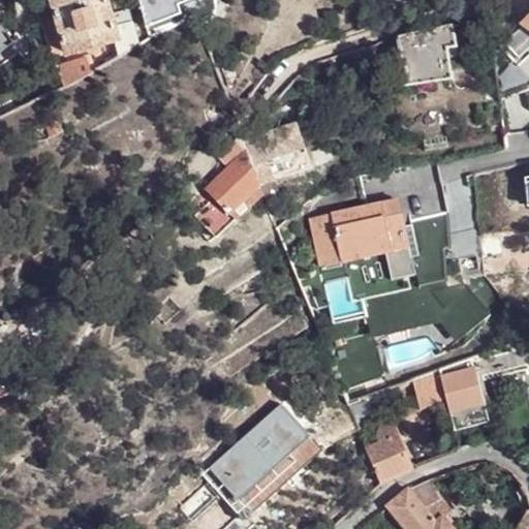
[(107,0),(70,0),(57,4),(70,54),(119,39),(107,0)]
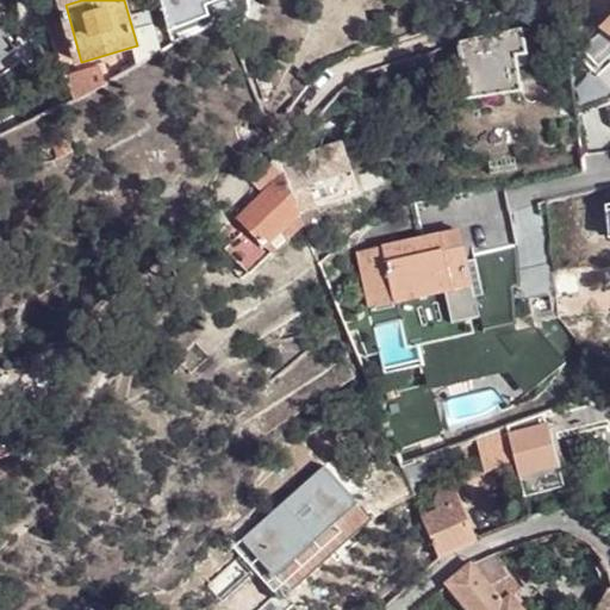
[(162,0),(170,33),(210,18),(206,8),(223,0),(162,0)]
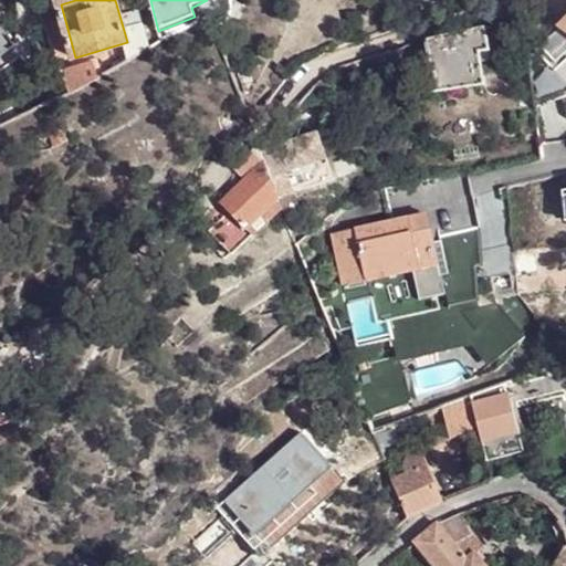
[(139,12),(127,16),(134,42),(146,39),(139,12)]
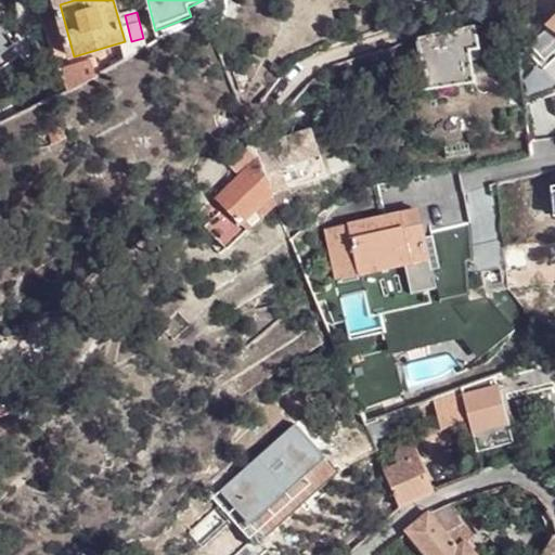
[(479,44),(476,23),(418,37),(424,69),(428,88),(475,79),(470,47),(479,44)]
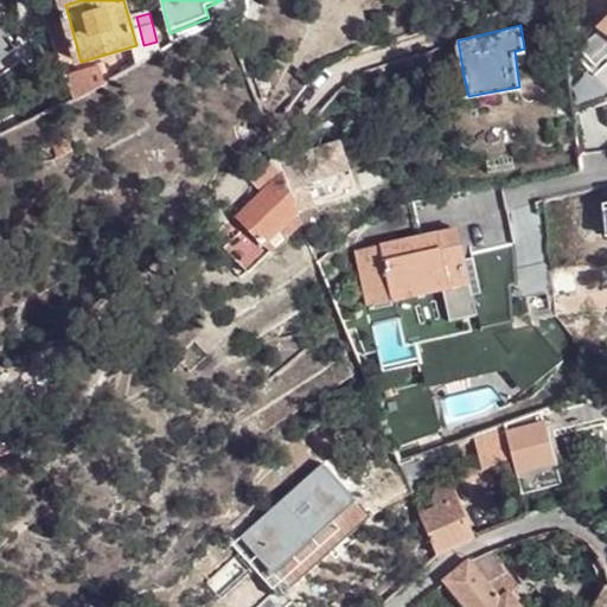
[(433,64),(428,50),(393,63),(397,76),(433,64)]
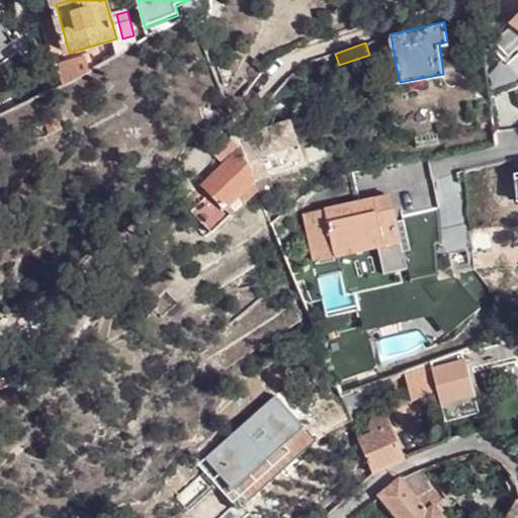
[(55,55),(45,60),(53,77),(62,73),(55,55)]
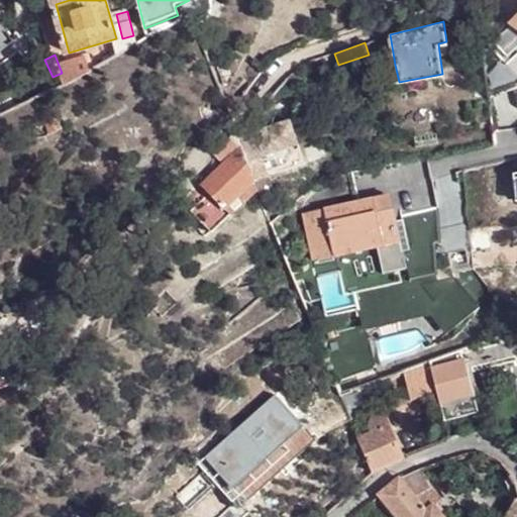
[(80,79),(94,70),(91,62),(76,70),(80,79)]
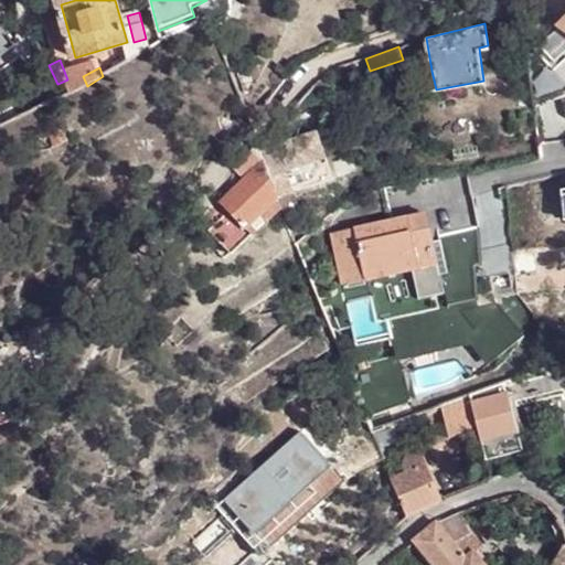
[(424,91),(436,89),(432,71),(420,73),(424,91)]
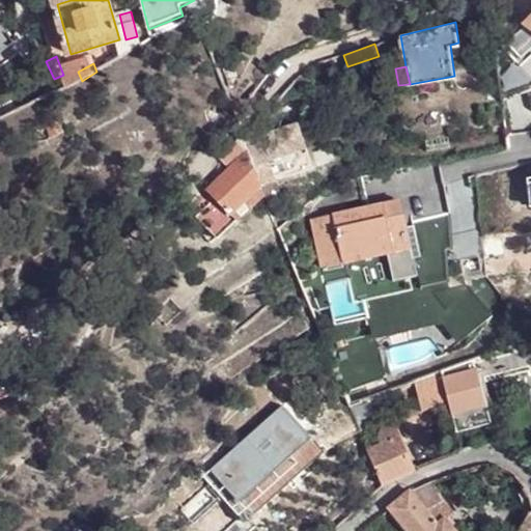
[(74,75),(65,79),(66,82),(70,88),(78,83),(74,75)]
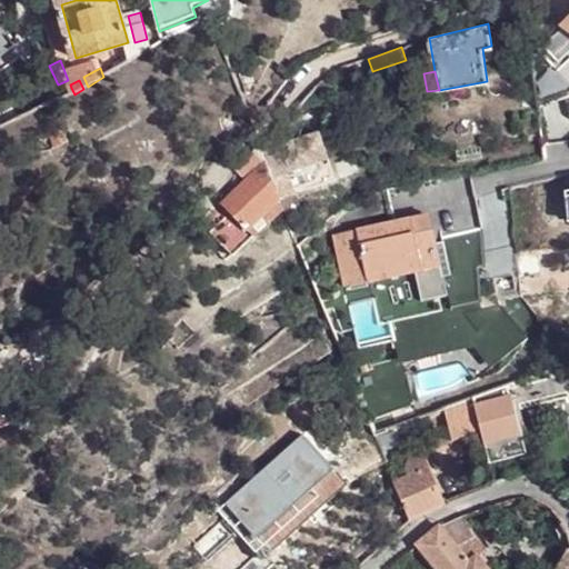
[(71,88),(62,92),(66,99),(75,95),(71,88)]
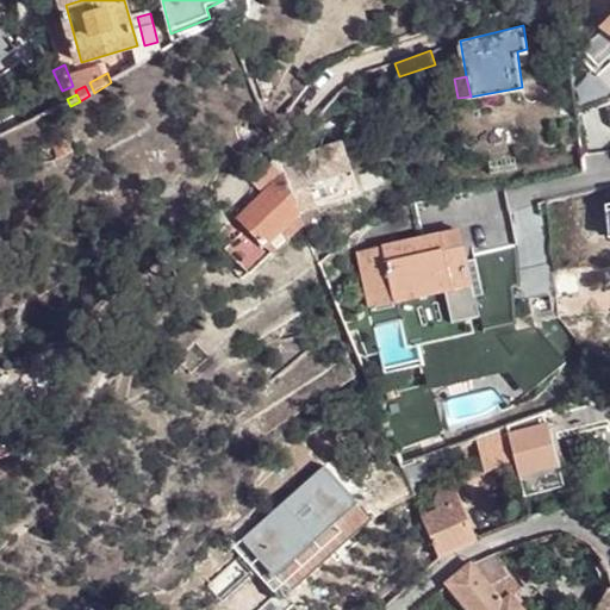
[(61,101),(32,116),(36,122),(63,109),(61,101)]
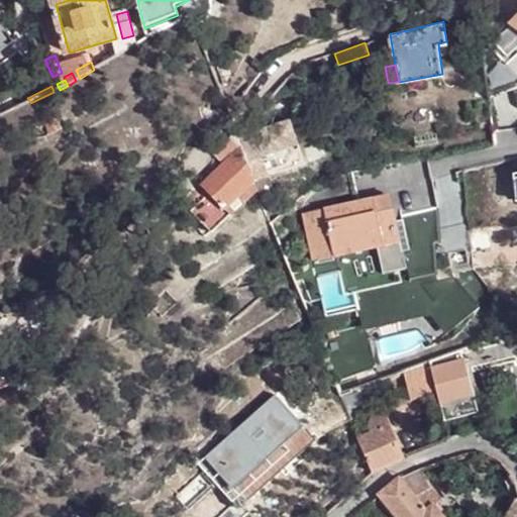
[(27,98),(13,104),(16,110),(30,103),(27,98)]
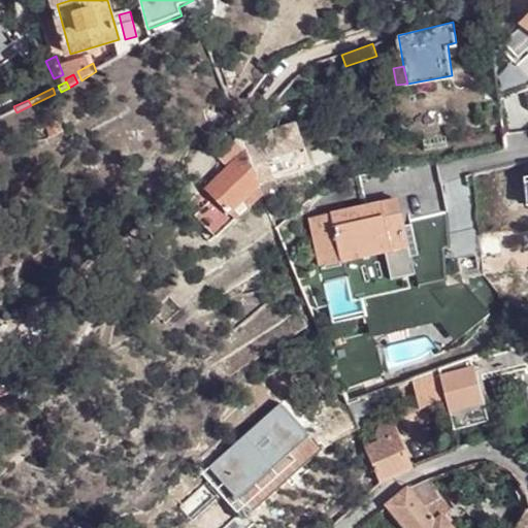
[(13,106),(0,112),(0,119),(17,112),(13,106)]
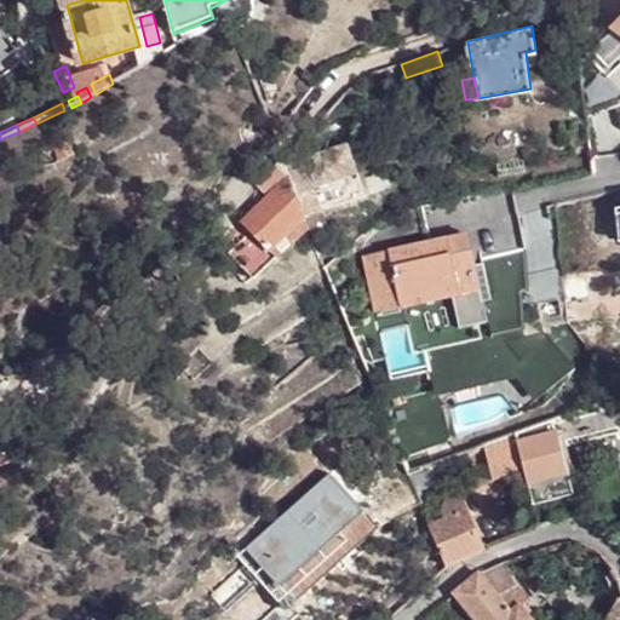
[(352,141),(359,143),(362,142),(367,138),(367,133),(365,127),(359,125),(352,128),(350,135),(352,141)]
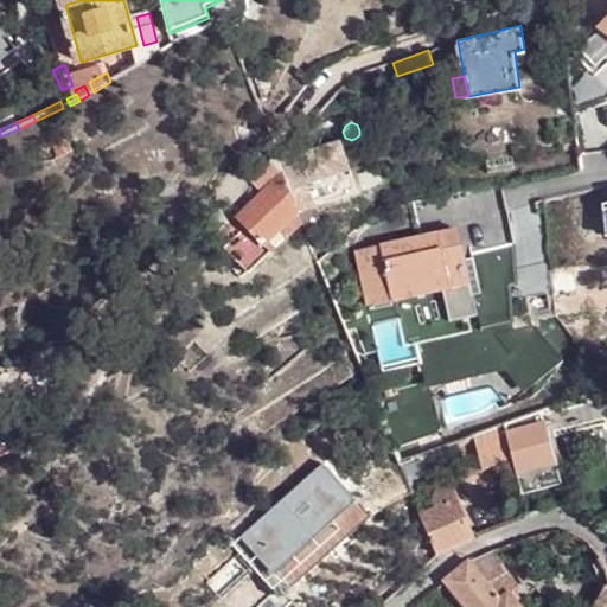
[(75,151),(66,136),(56,141),(55,142),(53,145),(55,146),(59,154),(61,157),(63,157),(65,157),(75,151)]
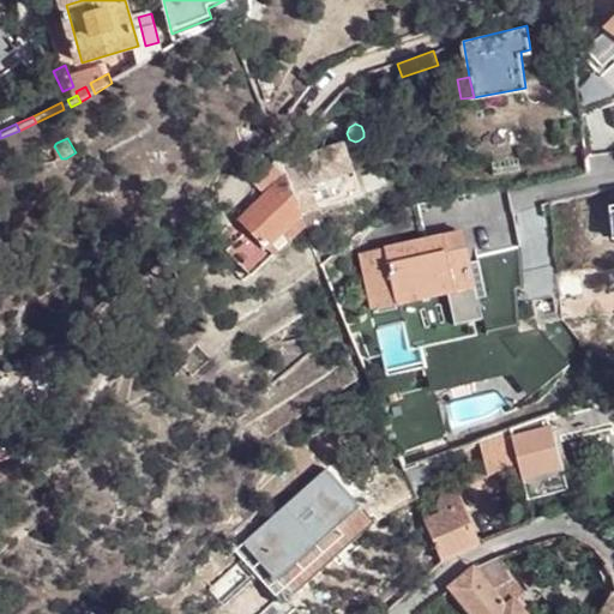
[(299,152),(280,161),(287,181),(294,197),(311,190),(319,211),(361,194),(341,144),(301,160),(299,152)]
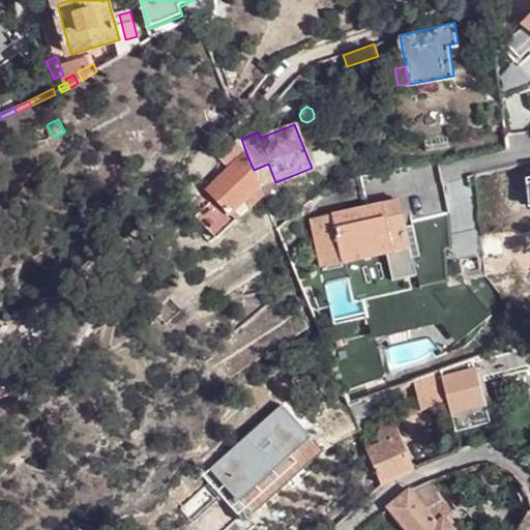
[(427,141),(430,151),(450,146),(448,137),(427,141)]
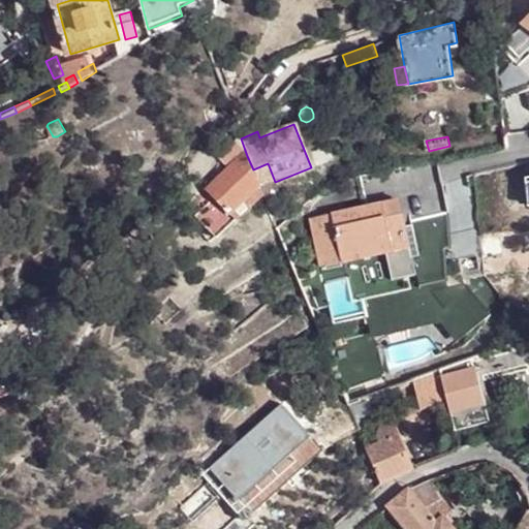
[(253,169),(247,156),(241,138),(219,160),(229,172),(208,191),(214,199),(195,217),(217,240),(236,222),(230,217),(261,188),(253,169)]
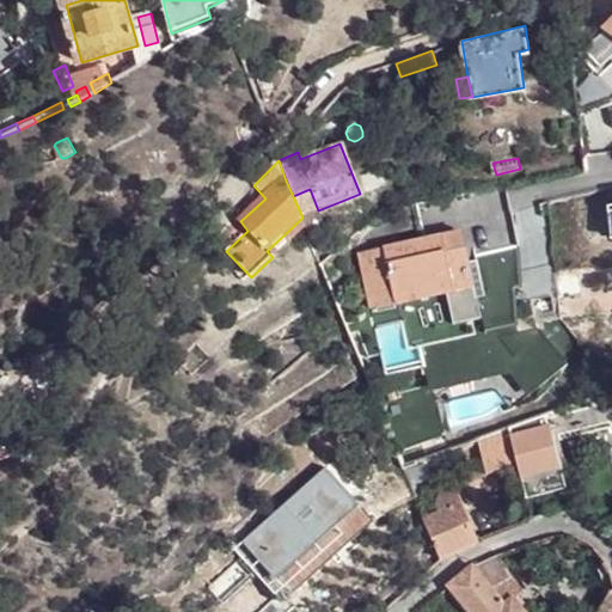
[(303,218),(267,251),(273,257),(306,227),(303,218)]
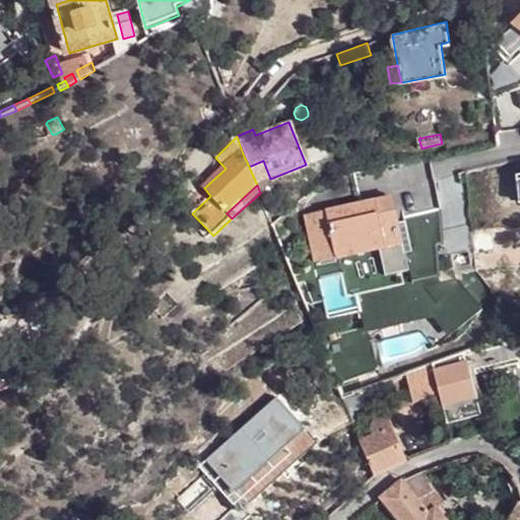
[(315,265),(339,260),(341,274),(348,272),(353,296),(358,295),(404,285),(401,272),(409,271),(407,262),(392,264),(390,248),(390,244),(403,243),(393,196),(376,199),(327,209),(304,215),(315,265)]
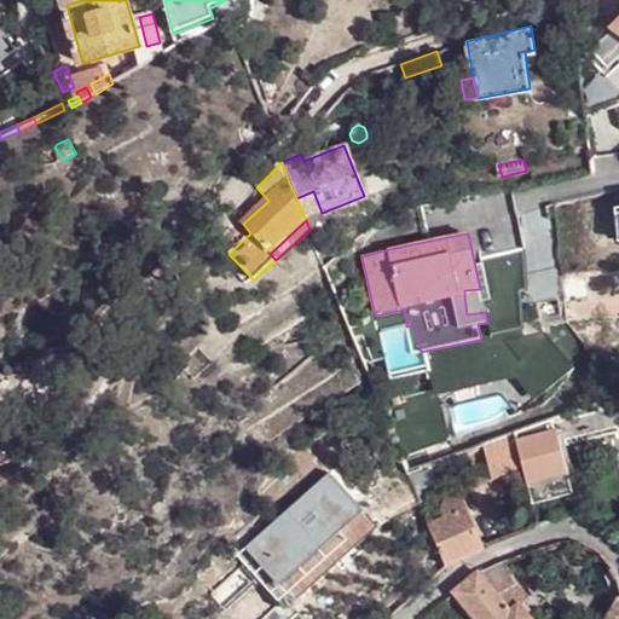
[(563,279),(566,305),(568,322),(605,319),(605,300),(617,299),(614,275),(591,277),(563,279)]
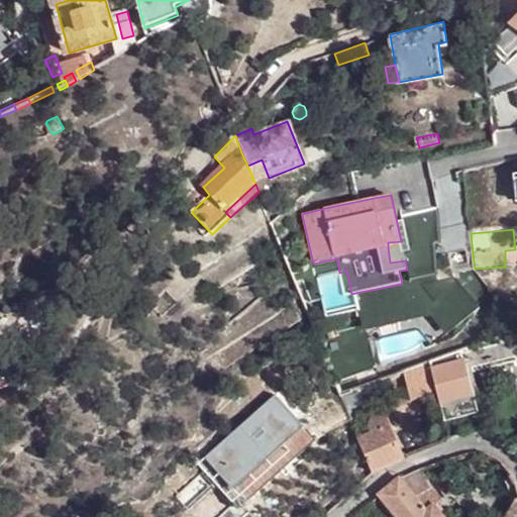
[(496,362),(489,346),(474,350),(481,363),(496,362)]
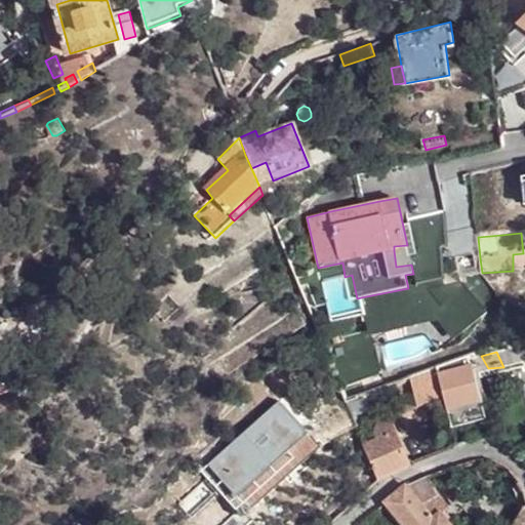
[(472,367),(440,375),(445,399),(453,430),(486,420),(472,367)]
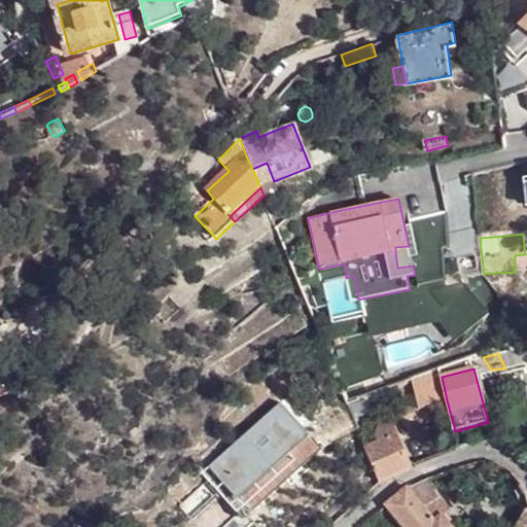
[(414,468),(394,422),(405,418),(409,427),(436,416),(432,407),(447,400),(442,377),(441,371),(411,381),(418,402),(383,416),(375,434),(379,443),(367,448),(381,482),(414,468)]
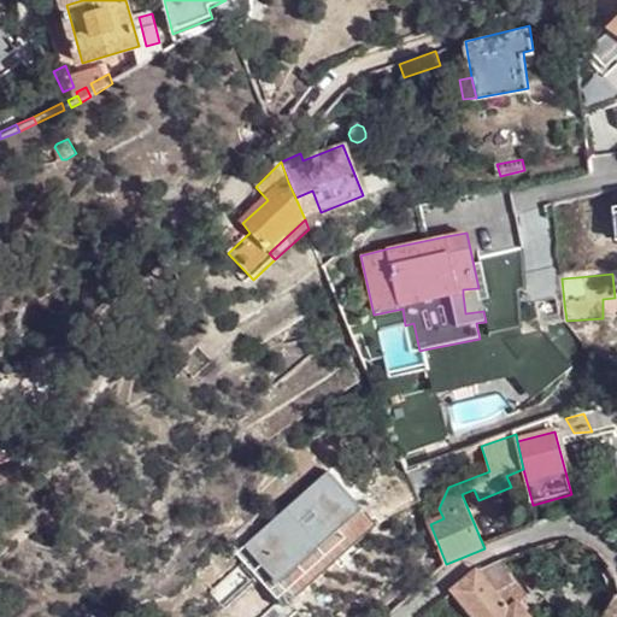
[(409,475),(422,469),(412,447),(399,452),(409,475)]
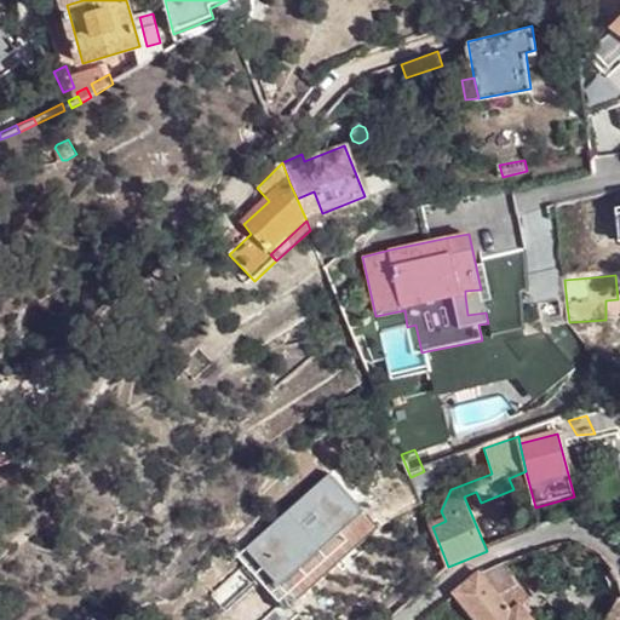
[(619,528),(609,533),(619,544),(619,528)]
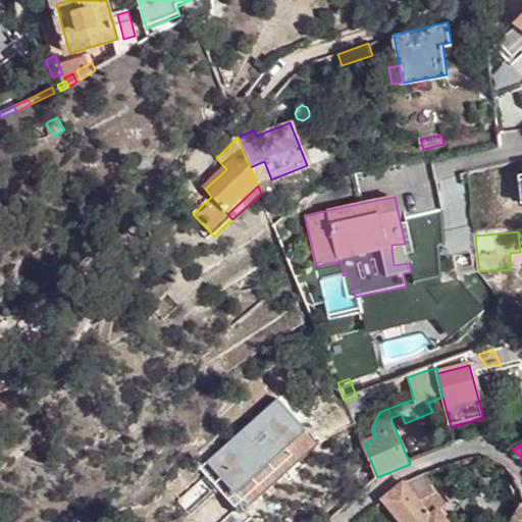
[(406,484),(384,501),(401,521),(447,521),(438,511),(446,507),(435,494),(427,474),(406,484)]
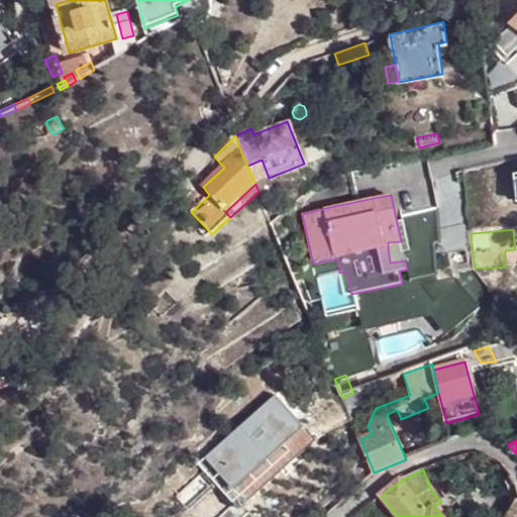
[(397,516),(381,496),(370,506),(378,516),(397,516)]
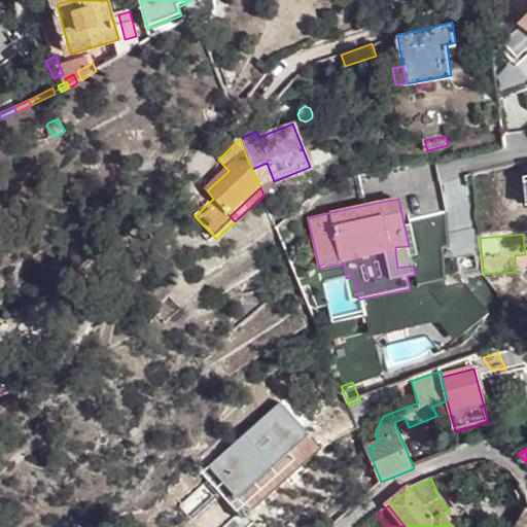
[(526,526),(526,508),(516,526),(526,526)]
